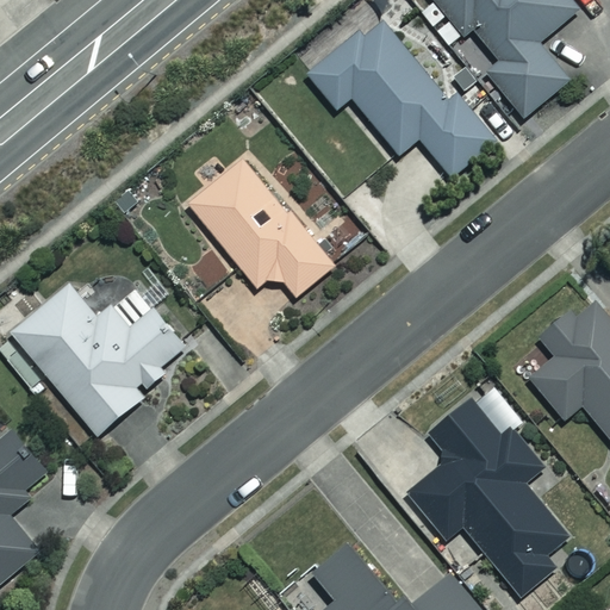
[(495,60),(478,73),(520,122),(572,78),(541,42),(584,5),(579,0),(429,0),(461,37),(468,30),(495,60)]
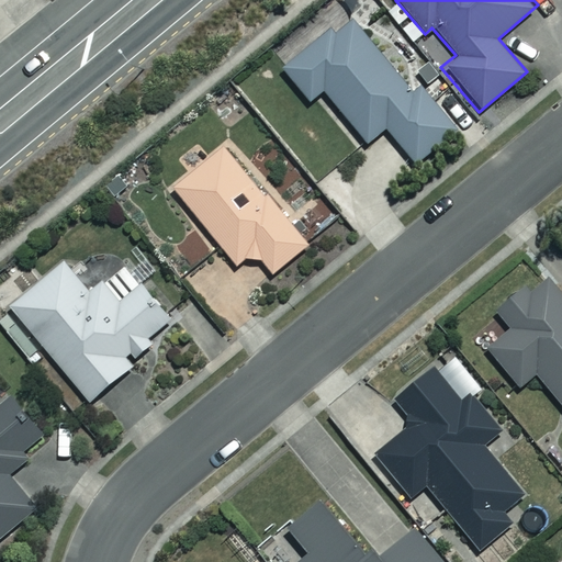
[(330,25),(277,67),(307,107),(325,92),(367,145),(383,131),(413,168),(458,133),(422,87),(414,92),(356,19),(337,33),(330,25)]
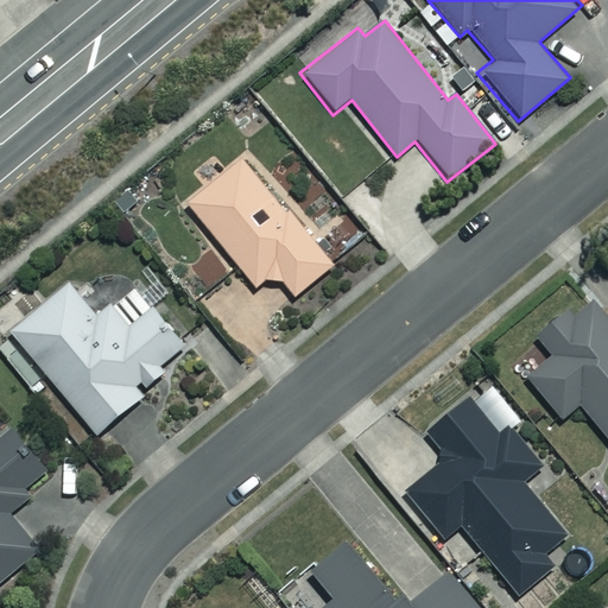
[(284,283),(295,297),(331,266),(241,159),(188,206),(257,287),(261,283),(284,283)]
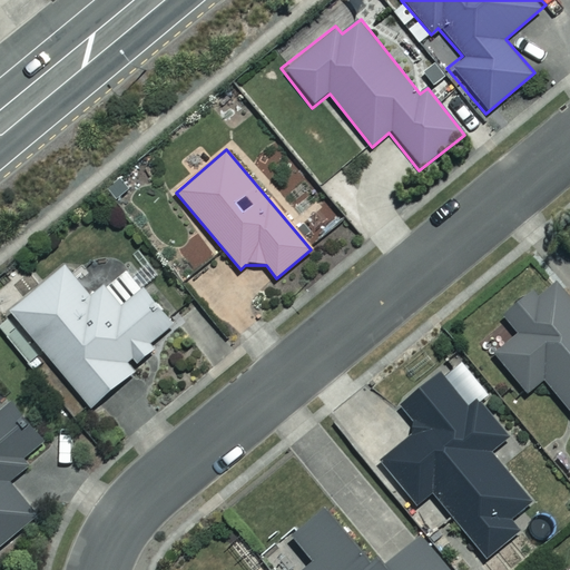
[(91,410),(136,373),(131,367),(154,349),(150,345),(174,326),(144,290),(123,307),(118,298),(108,293),(100,293),(90,297),(67,267),(10,312),(91,410)]
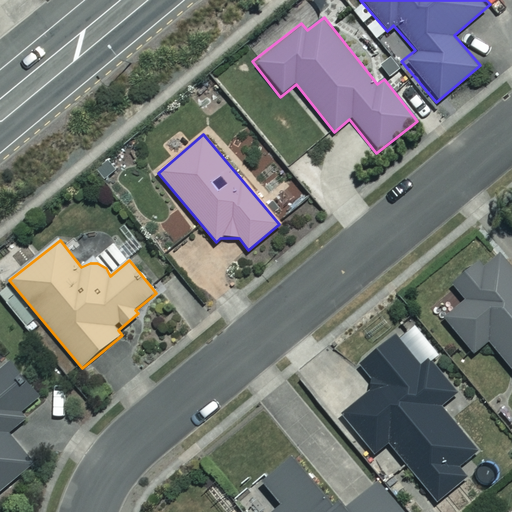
[(511,271),(498,254),(479,270),(475,265),(451,284),(464,300),(443,318),(472,353),(488,340),(511,369),(511,271)]
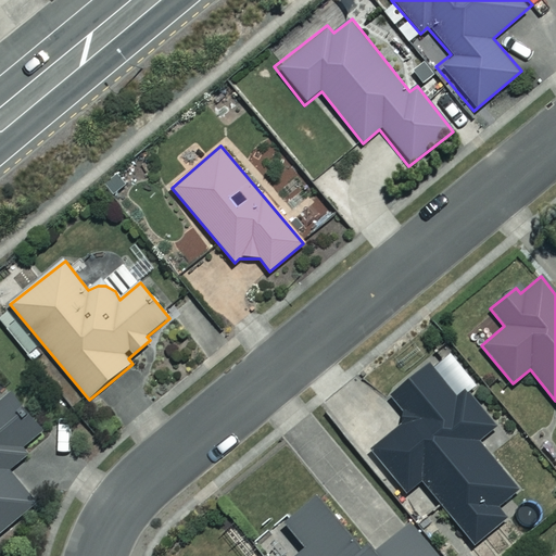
[(455,399),(429,366),(388,399),(407,422),(376,447),(409,490),(420,482),(471,546),(505,520),(495,509),(517,492),(478,443),(495,429),(465,391),(455,399)]
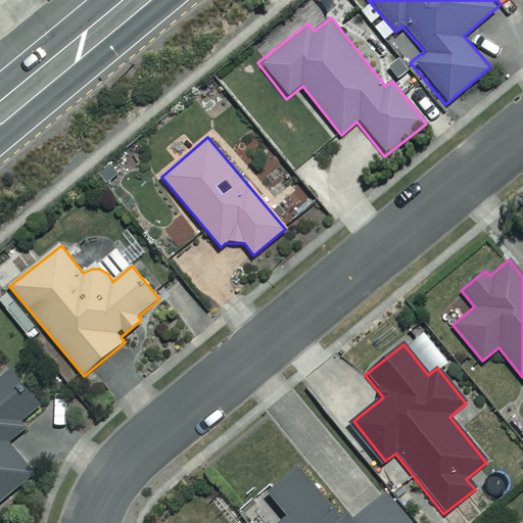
[(0,498),(37,470),(11,436),(28,423),(22,416),(40,402),(13,370),(0,380),(0,498)]
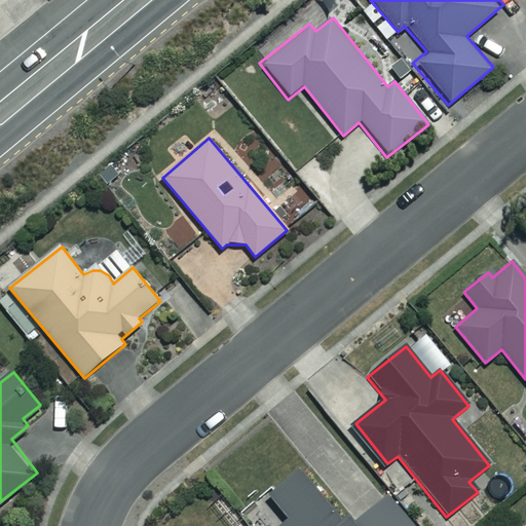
[(318,495),(298,471),(268,495),(289,520),(279,525),(411,525),(387,496),(353,524),(326,490),(318,495)]
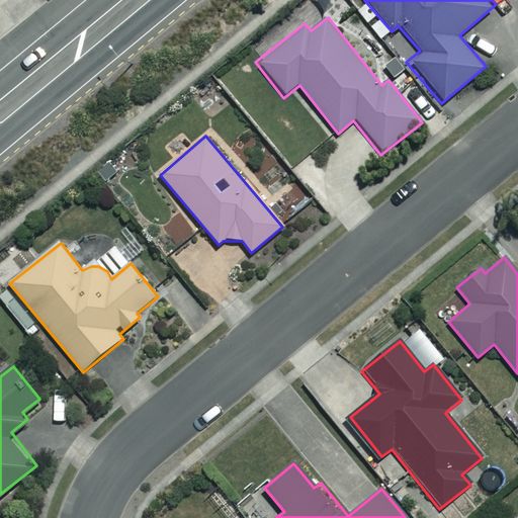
All buildings are outlined.
